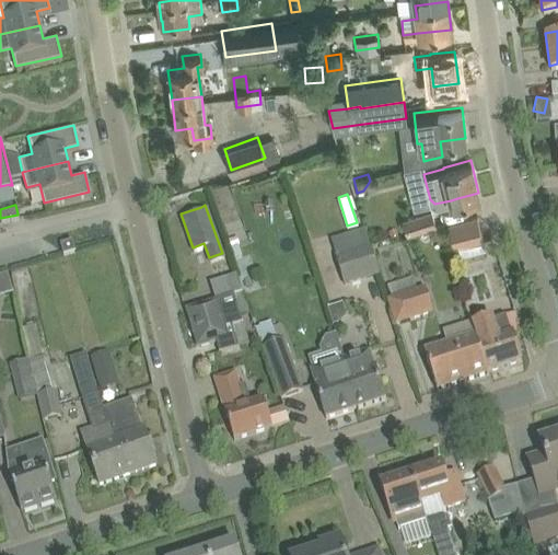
[(430,206),(402,215),(406,230),(434,221),(430,206)]
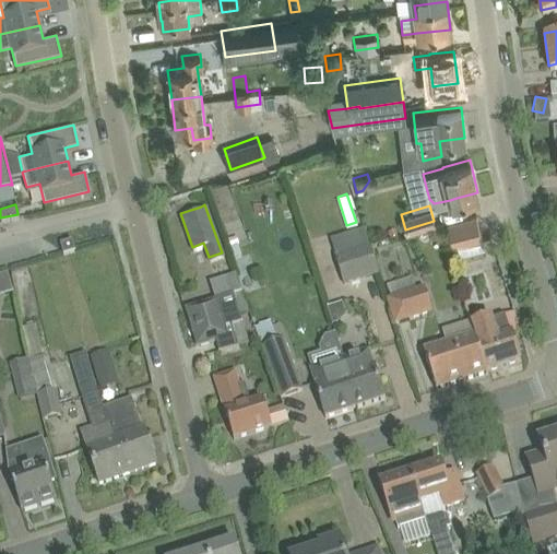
[(452,242),(482,234),(475,211),(447,219),(452,242)]
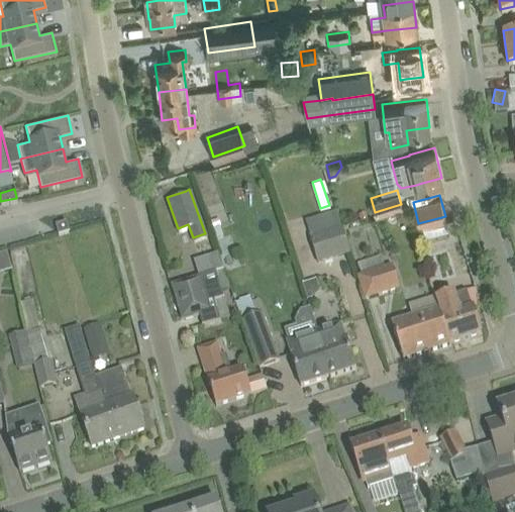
[(305,217),(310,232),(308,232),(317,260),(349,249),(335,207),(305,217)]
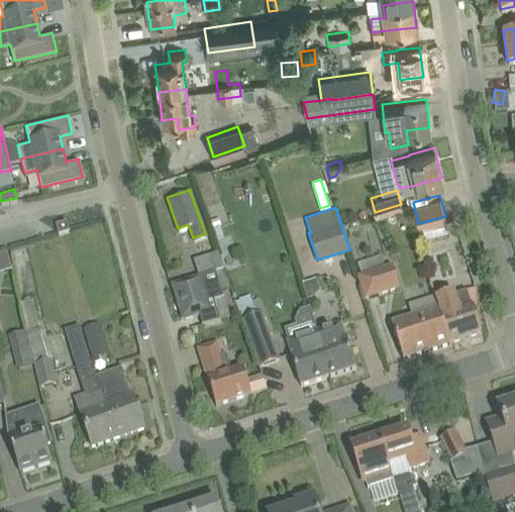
[(55,221),(58,233),(70,230),(66,218),(55,221)]
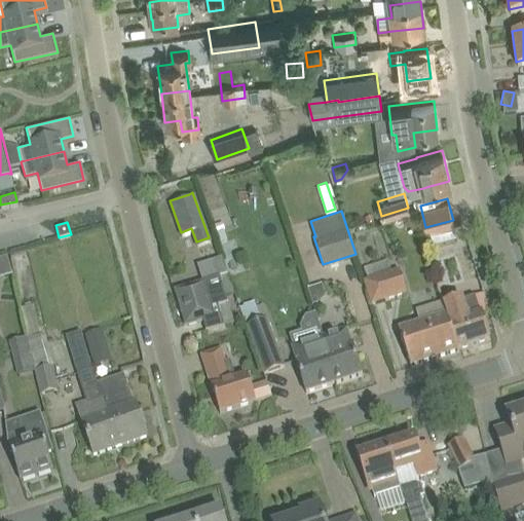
[(218,257),(197,262),(201,277),(219,272),(227,270),(223,255),(218,257)]
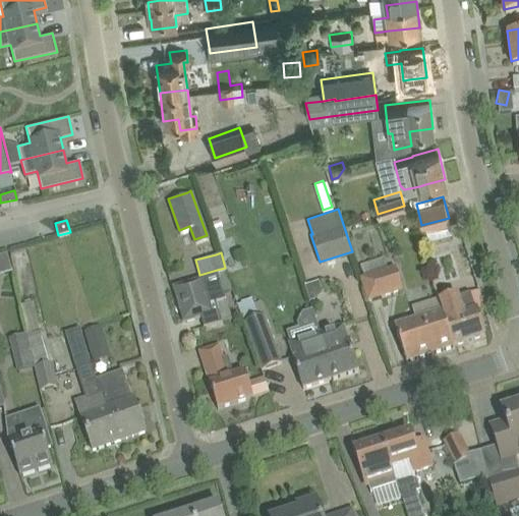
[(366,298),(402,286),(394,263),(387,265),(383,253),(359,262),(363,273),(359,274),(366,298)]
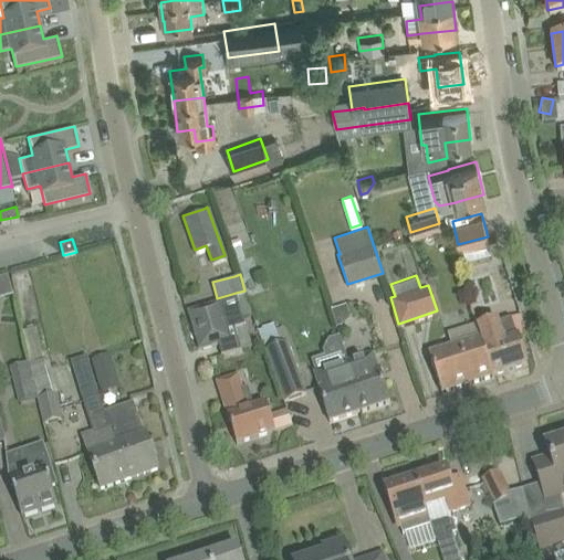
[(221,349),(239,345),(233,325),(243,321),(236,293),(217,298),(189,305),(199,344),(219,338),(221,349)]
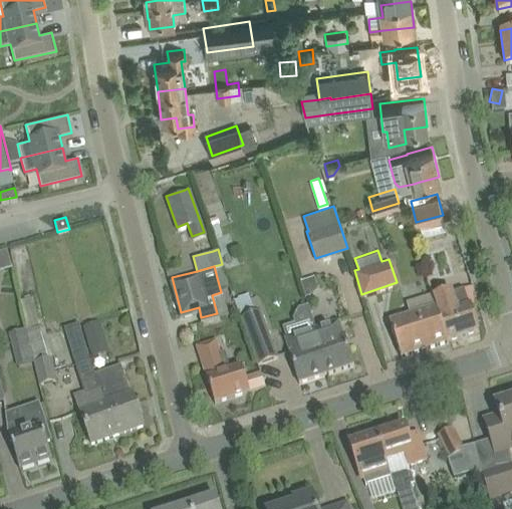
[(313,273),(299,278),(304,293),(310,291),(310,292),(314,289),(316,283),(313,273)]
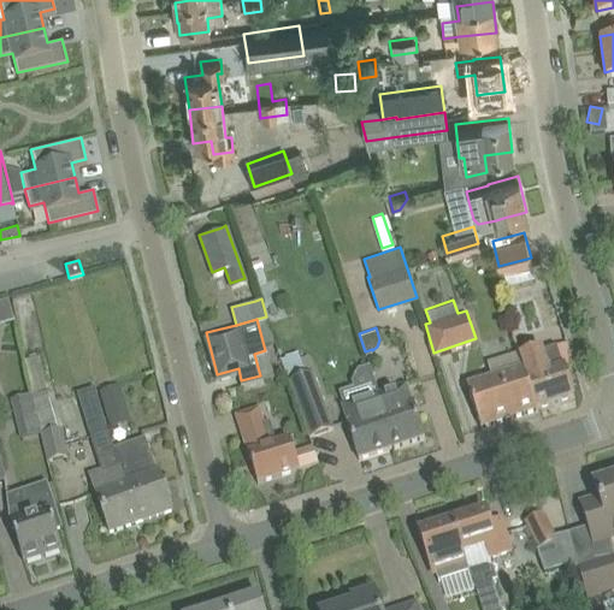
[(525,374),(535,404),(571,392),(561,361),(560,362),(554,343),(542,347),(542,344),(529,349),(530,353),(519,356),(525,374)]
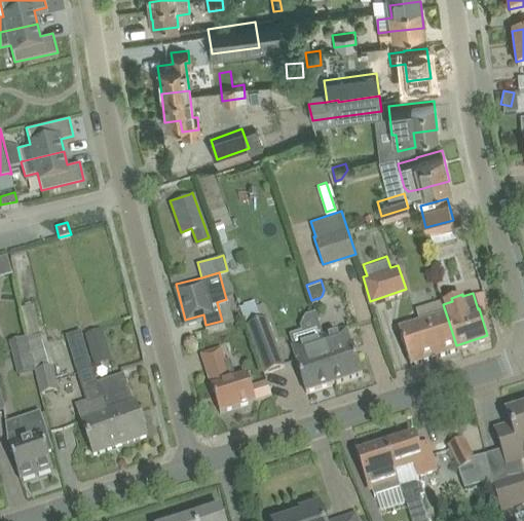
[(252,298),(237,304),(246,325),(256,321),(260,320),(259,315),(255,304),(252,298)]
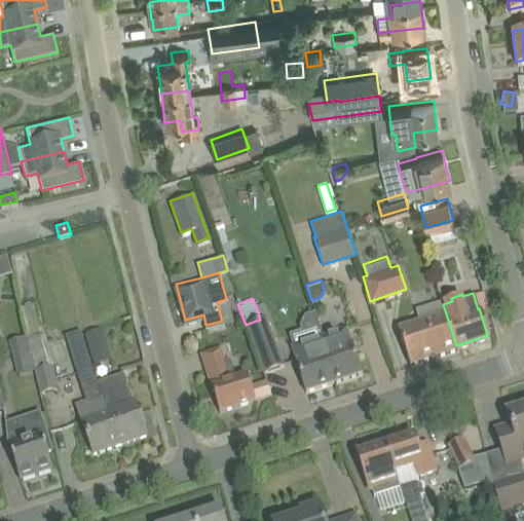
[(457,347),(456,345),(448,320),(443,304),(452,301),(451,298),(442,300),(441,298),(415,306),(418,319),(398,326),(409,363),(457,347)]
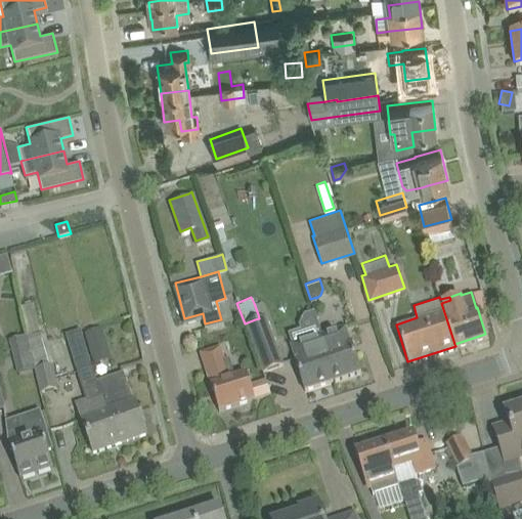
[(29,344),(34,364),(40,390),(55,386),(44,336),(47,336),(43,321),(37,323),(32,300),(19,304),(29,343),(29,344)]
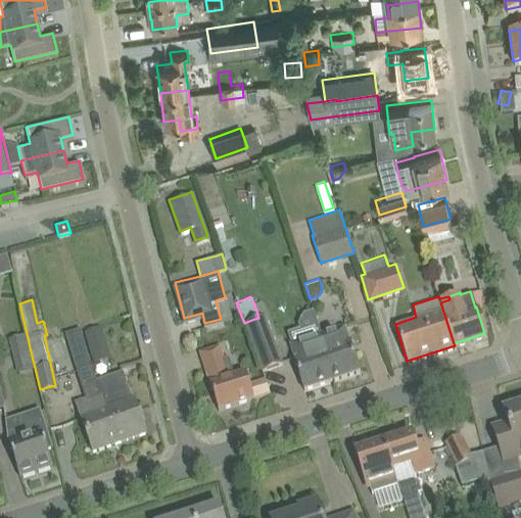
[(324,363),(329,378),(359,369),(348,337),(346,337),(341,322),(321,329),(331,360),(324,363)]
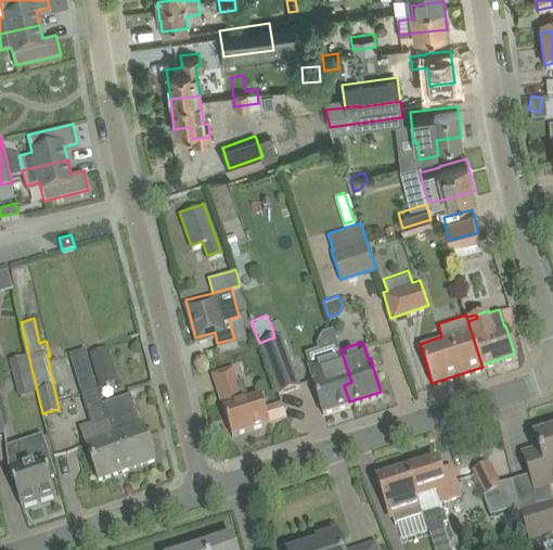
[(281,400),(300,392),(282,343),(262,350),(281,400)]
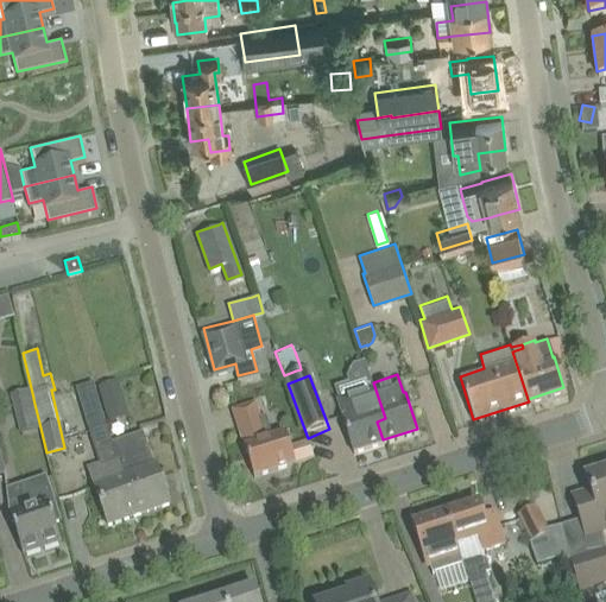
[(115,376),(95,382),(106,419),(126,413),(115,376)]
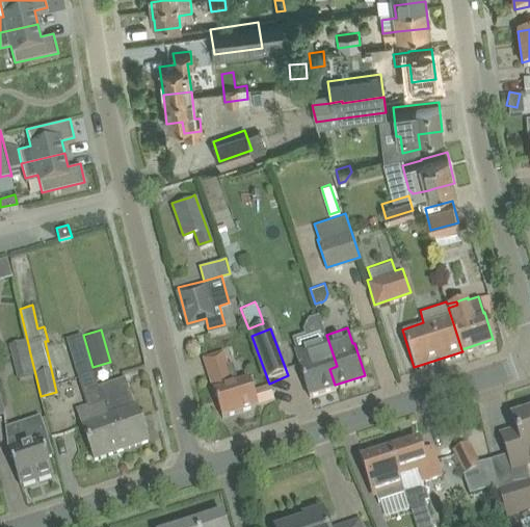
[(94,456),(118,447),(107,415),(106,416),(95,385),(80,334),(81,333),(80,332),(65,337),(86,401),(76,405),(82,424),(94,456)]
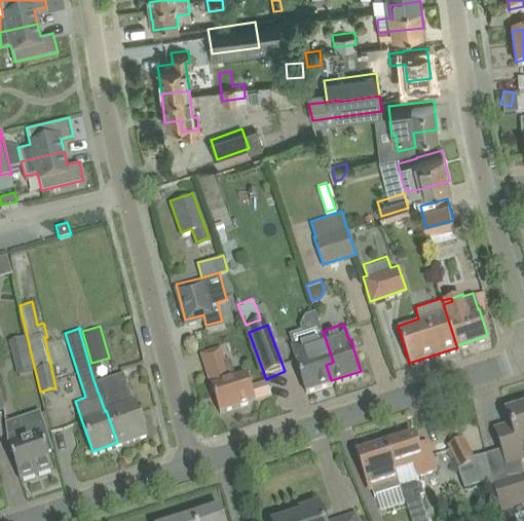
[(106,410),(117,442),(145,433),(133,399),(132,399),(121,370),(96,379),(80,329),(79,330),(94,380),(105,411),(106,410)]
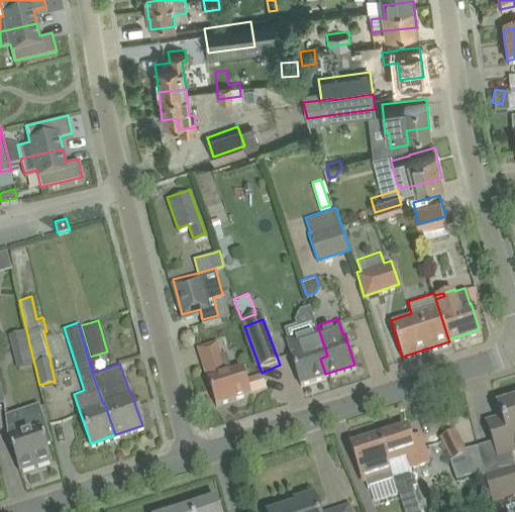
[(300,382),(325,374),(320,359),(327,355),(317,325),(316,325),(316,326),(285,336),(300,382)]
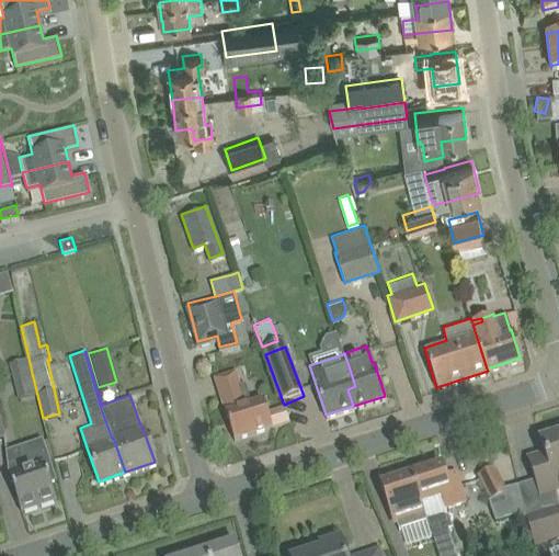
[(234,367),(213,374),(232,437),(271,424),(287,419),(283,403),(265,408),(264,404),(262,397),(251,401),(244,381),(238,383),(234,367)]
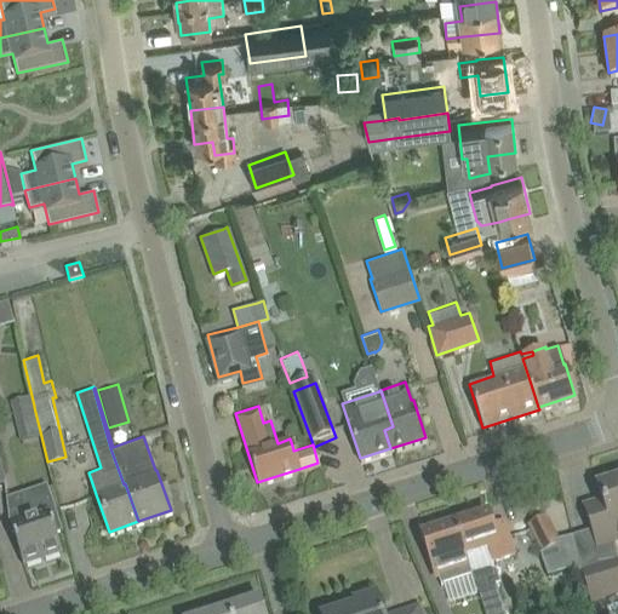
[(18,437),(40,431),(34,407),(13,412),(18,437)]
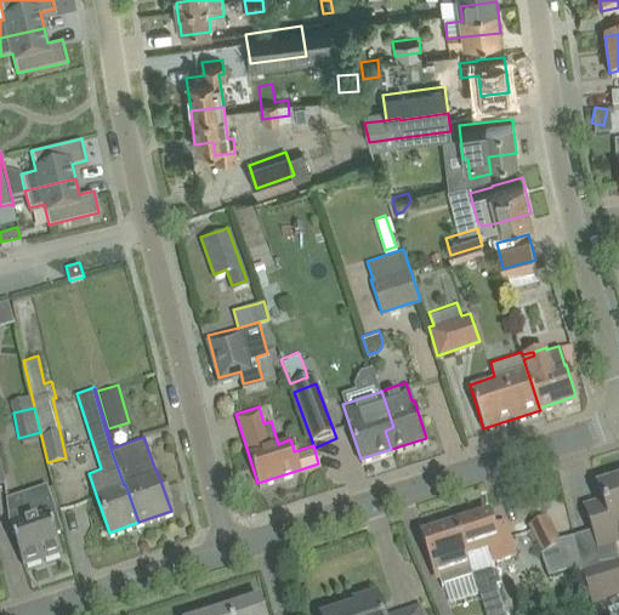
[(618,536),(618,476),(597,483),(603,504),(586,510),(597,545),(618,536)]
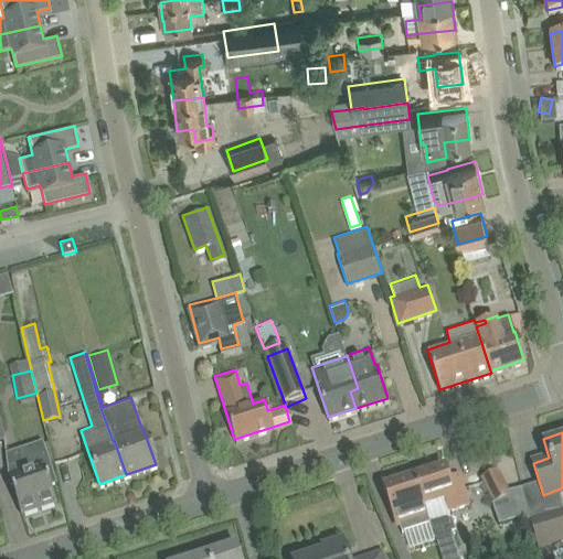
[(40,439),(3,451),(7,472),(20,511),(55,498),(50,481),(54,480),(40,439)]
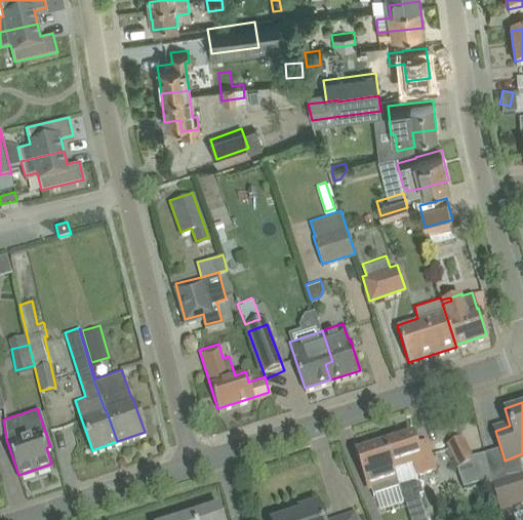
[(397,483),(408,519),(428,519),(418,491),(421,490),(415,472),(434,466),(426,439),(414,442),(411,432),(384,441),(397,483)]
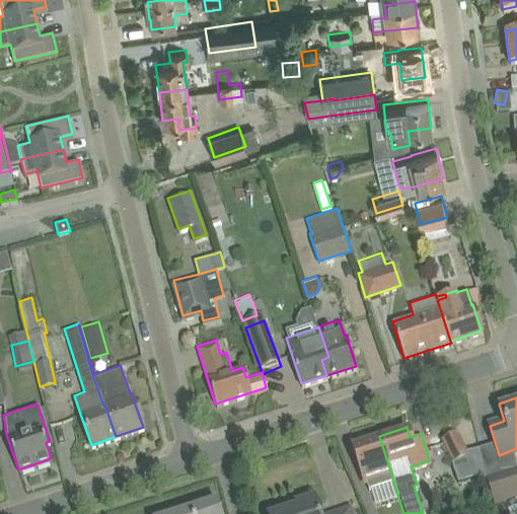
[(455,428),(441,436),(453,459),(464,453),(468,451),(455,428)]
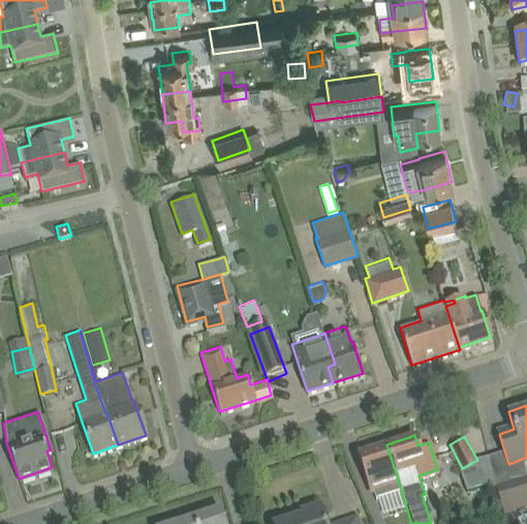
[(374,449),(359,454),(365,473),(368,480),(371,490),(373,489),(375,495),(400,487),(386,444),(384,445),(383,441),(373,444),(374,449)]
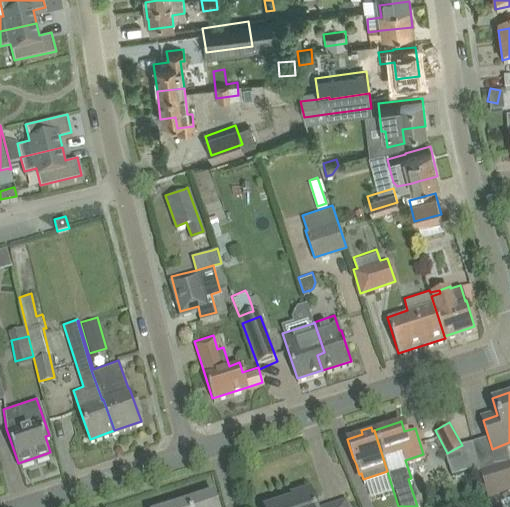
[(446,454),(451,472),(465,467),(458,447),(447,453),(446,454)]
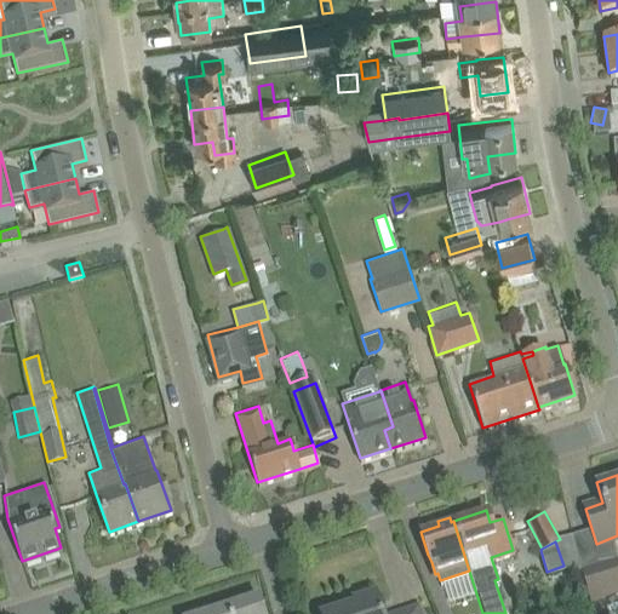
[(581,567),(579,567),(582,574),(589,597),(600,594),(613,590),(617,587),(617,558),(617,555),(581,567)]
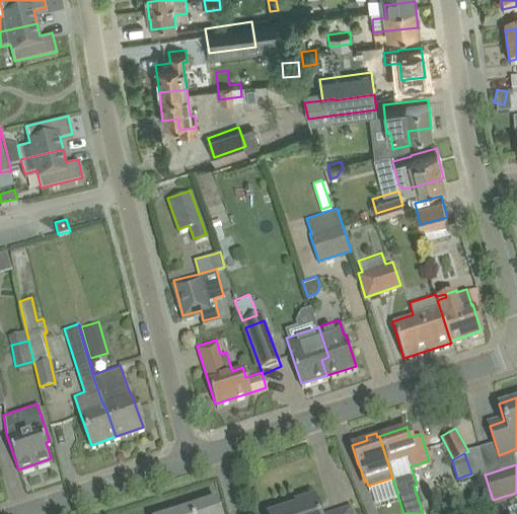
[(351,513),(349,506),(324,513),(319,513),(313,496),(296,501),(297,506),(271,513),(351,513)]
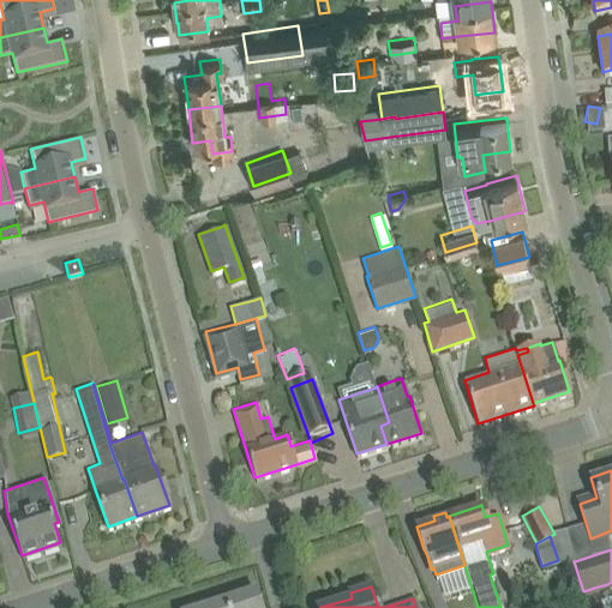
[(262,607),(257,590),(197,607),(262,607)]
